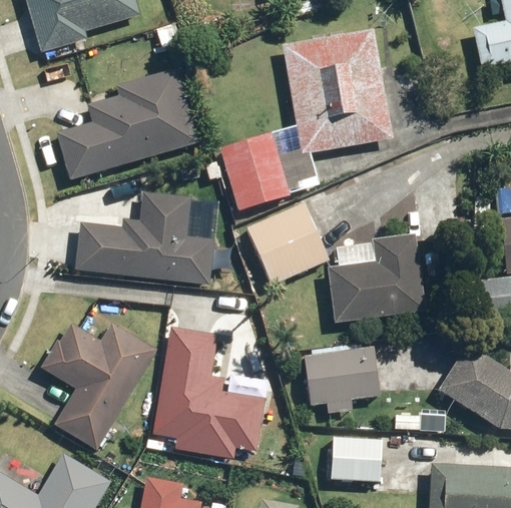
[(25,0),(38,55),(90,43),(87,31),(140,19),(135,0),(25,0)]
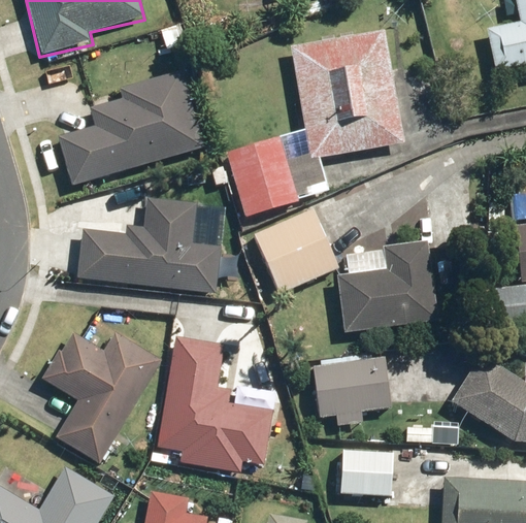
[(512,0),(516,18),(487,24),(495,69),(525,63),(525,0),(512,0)]
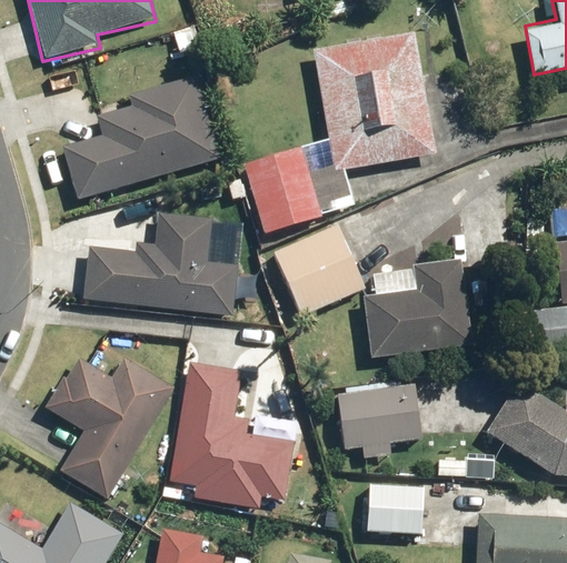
[(312,49),(328,137),(245,163),(265,232),(355,205),(345,170),(440,153),(415,30),(312,49)]
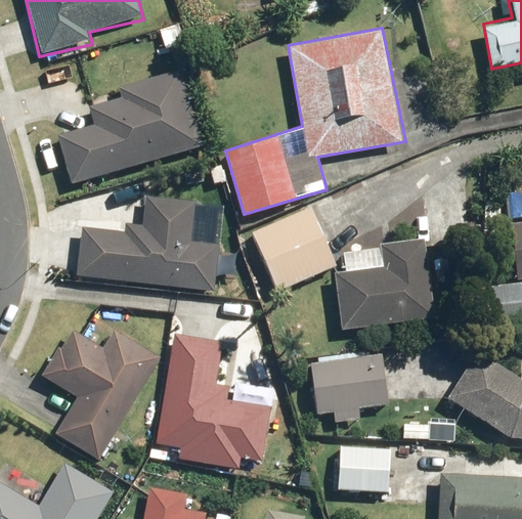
[(182,68),(120,85),(122,91),(87,101),(94,125),(57,135),(71,183),(204,145),(182,68)]
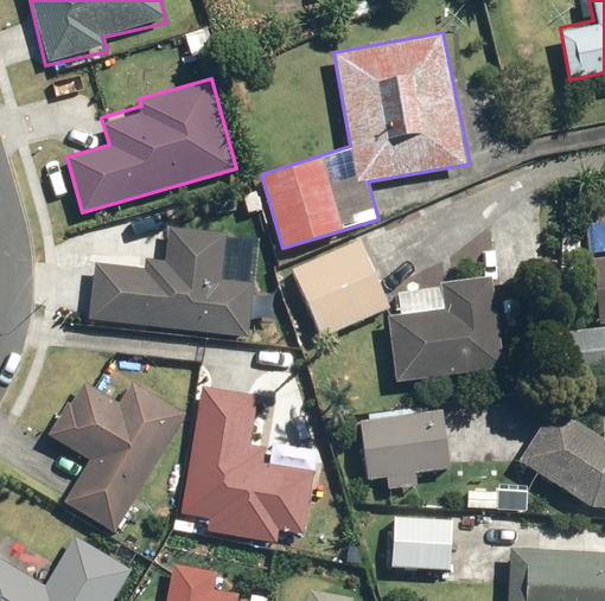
[(604,217),(586,219),(597,323),(565,326),(570,376),(604,371),(604,217)]
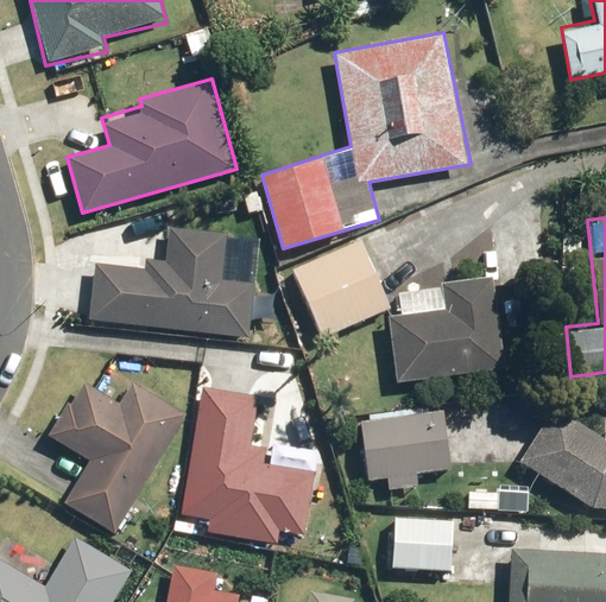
[(259,235),(172,225),(168,260),(146,258),(145,266),(94,259),(87,319),(247,338),(259,235)]
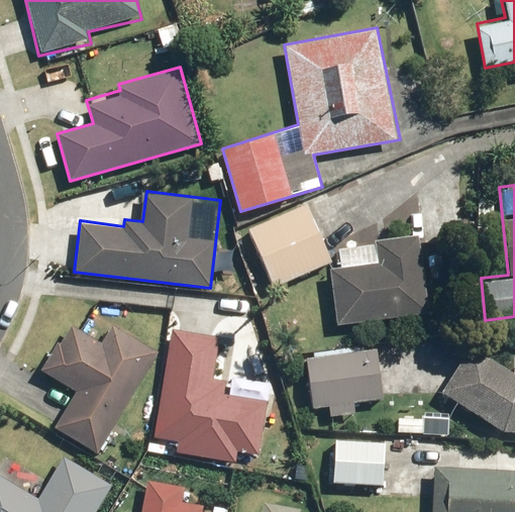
[(328,261),(305,206),(248,230),(272,285),(328,261)]
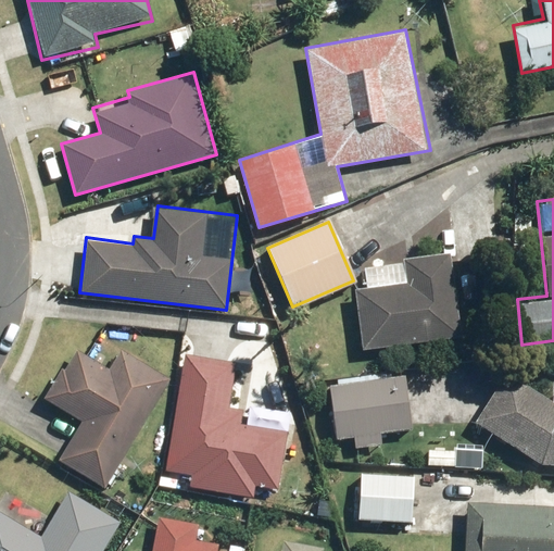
[(450,252),(405,255),(407,285),(356,289),(361,350),(456,343),(450,252)]
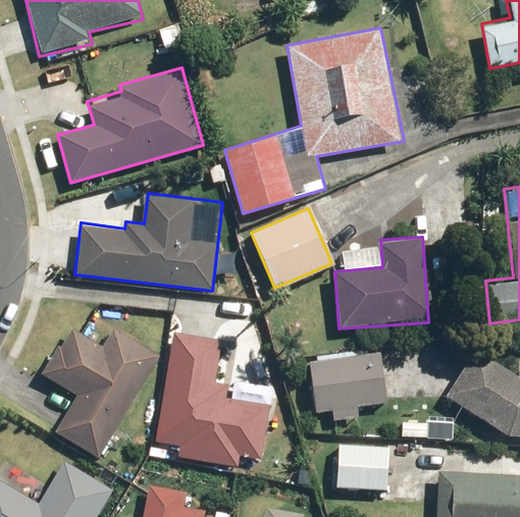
[(72,325),(45,373),(78,392),(54,431),(99,458),(159,353),(114,327),(105,344),(72,325)]
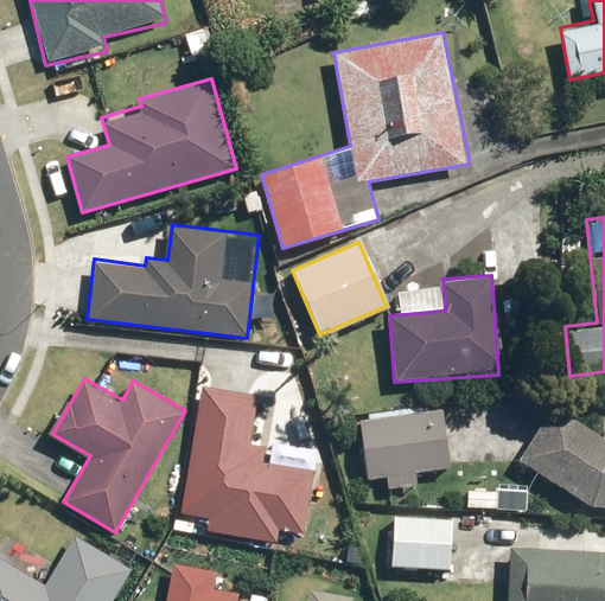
[(250,443),(256,395),(199,388),(184,513),(209,516),(208,530),(280,539),(281,528),(307,531),(316,466),(265,460),(267,446),(250,443)]
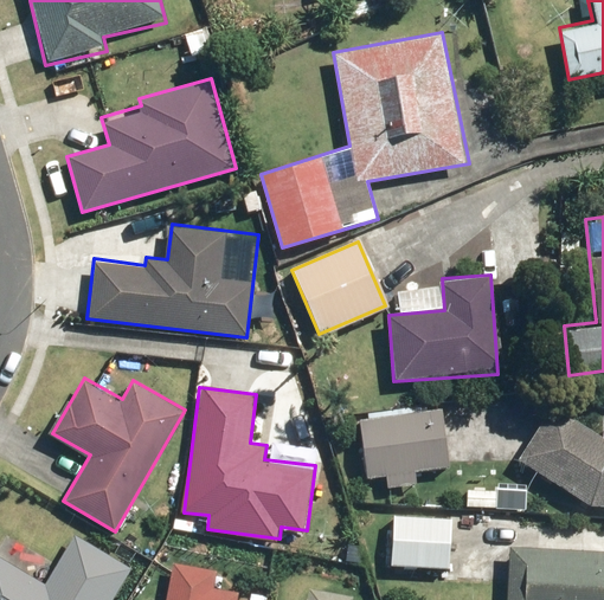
[(415,470),(450,464),(442,404),(357,417),(366,478),(384,475),(386,488),(417,483),(415,470)]
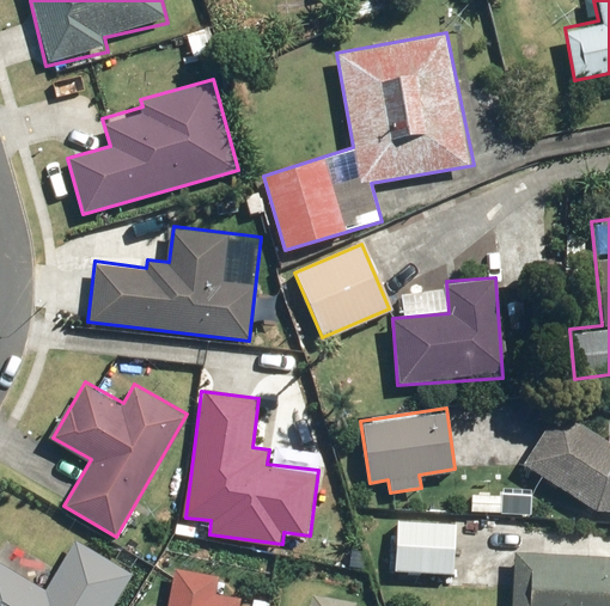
[(609,432),(524,428),(522,464),(597,512),(609,512),(609,432)]
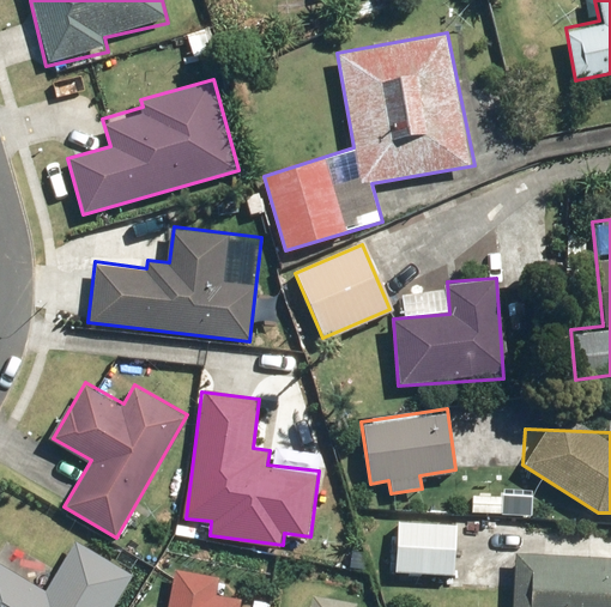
[(463,524),(397,520),(393,571),(458,576),(463,524)]
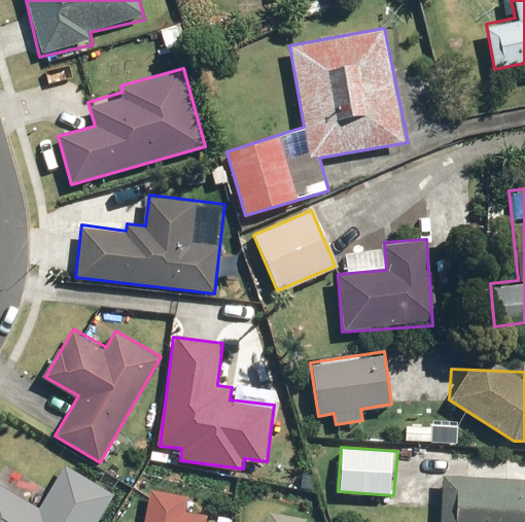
[(0,483),(0,521),(99,521),(117,493),(65,461),(49,486),(28,473),(15,492),(0,483)]
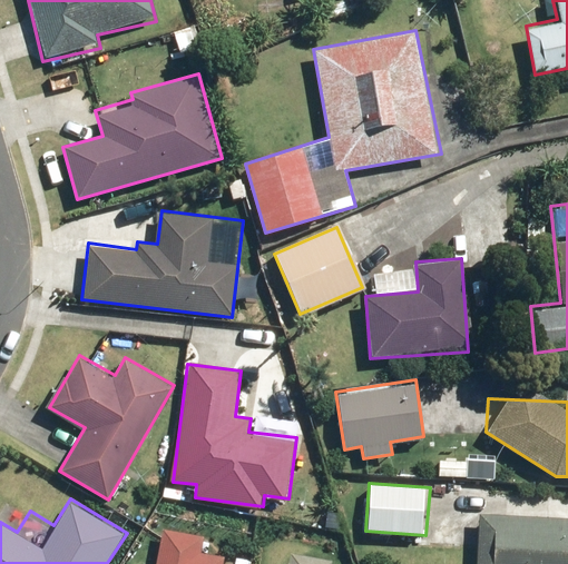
[(567,520),(477,514),(472,563),(567,563),(567,520)]
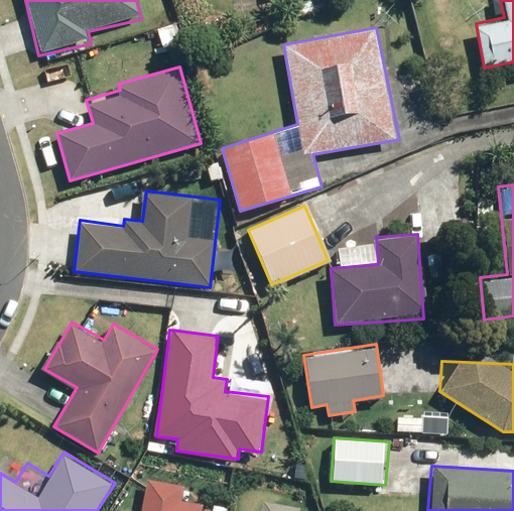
[(180,483),(146,481),(141,510),(201,510),(203,503),(178,500),(180,483)]
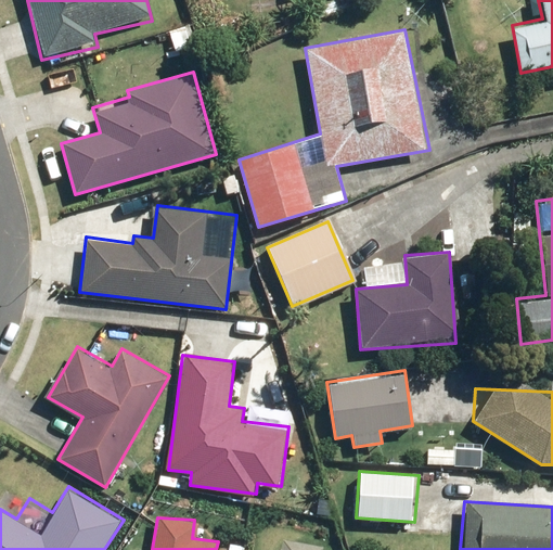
[(320,549),(322,541),(281,535),(278,549),(320,549)]
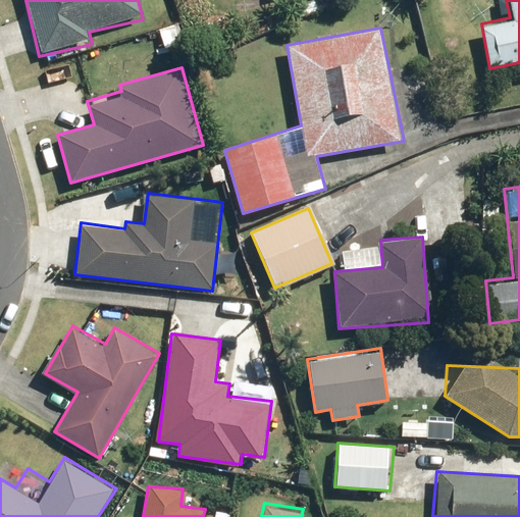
All buildings are outlined.
